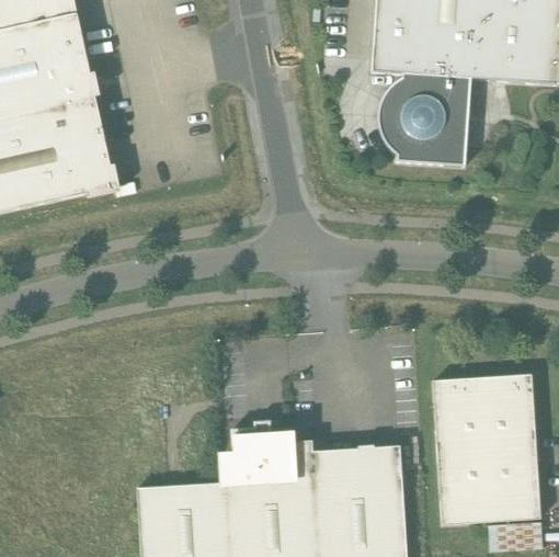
[(0,0),(0,212),(116,186),(95,97),(100,95),(95,74),(87,76),(69,0),(0,0)]
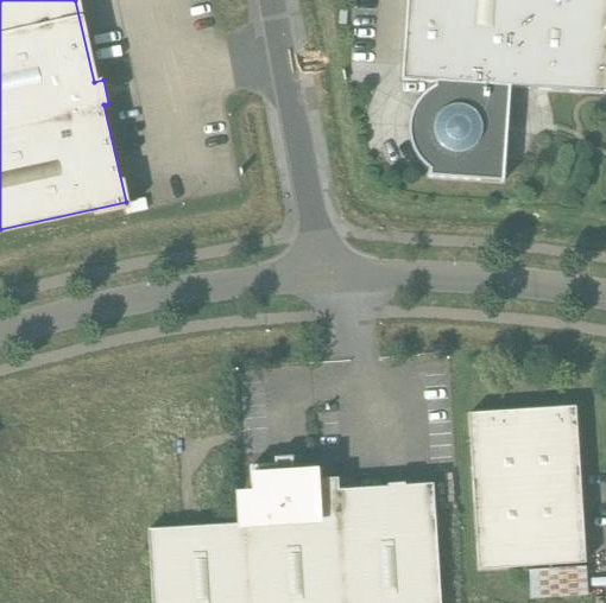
[(410,0),(405,76),(437,78),(511,83),(605,90),(605,0),(410,0)]
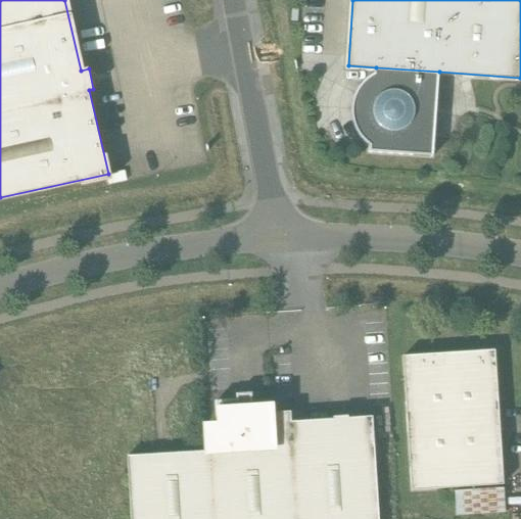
[(434,155),(439,72),(376,67),(375,74),(369,78),(365,83),(361,87),(358,93),(356,100),(354,108),(354,115),(357,122),(359,129),(362,135),(367,139),(371,143),(370,150),(434,155)]
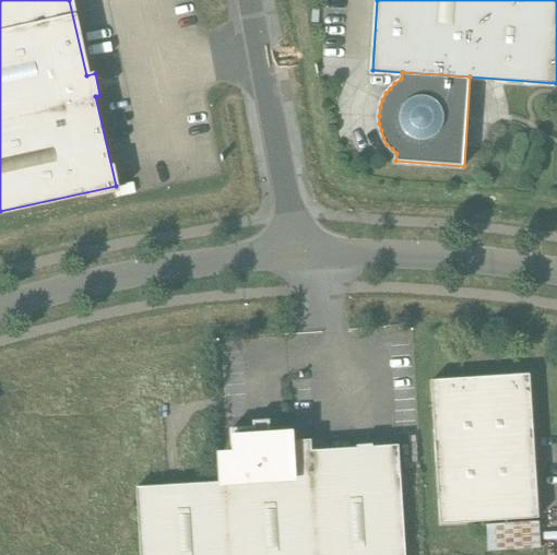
[(531,373),(433,379),(441,523),(540,517),(531,373)]
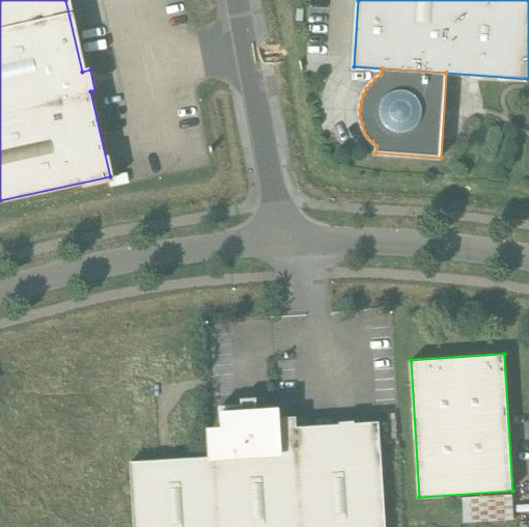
[(213,456),(131,462),(134,526),(386,526),(380,421),(280,427),(279,407),(244,409),(243,405),(220,407),(222,441),(213,442),(213,456)]
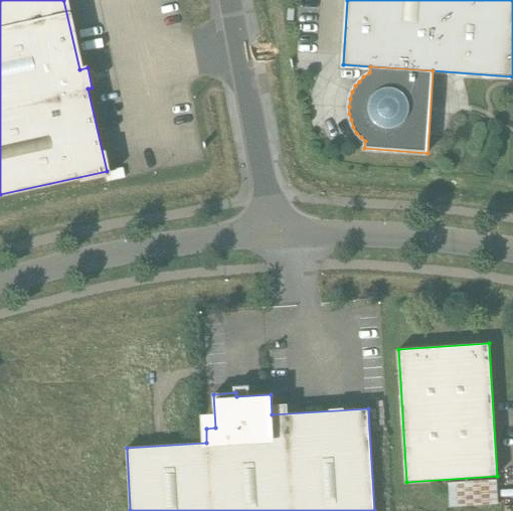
[(497,479),(449,482),(450,506),(499,503),(497,479)]
